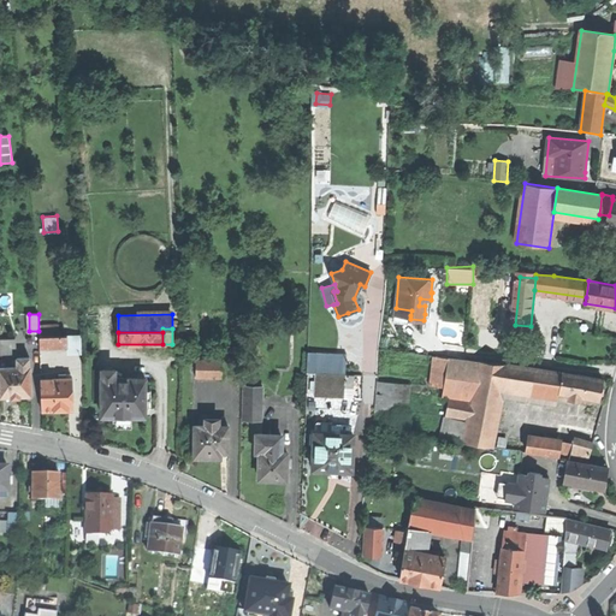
[(40,336),(40,347),(69,347),(69,336),(40,336)]
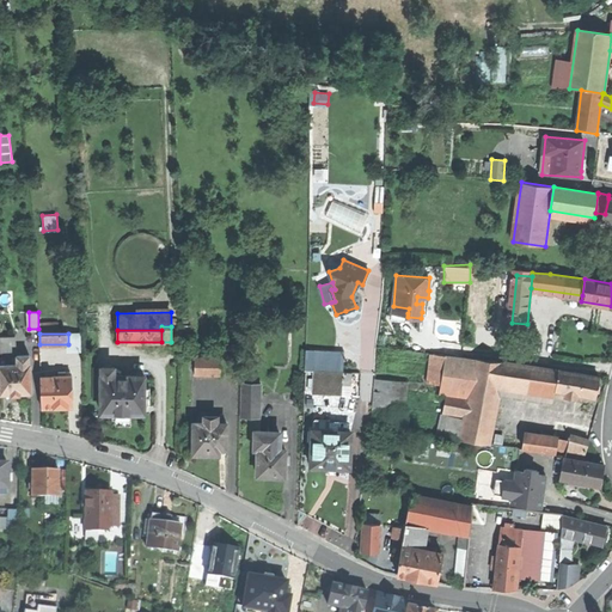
[(0,335),(0,348),(16,348),(14,336),(0,335)]
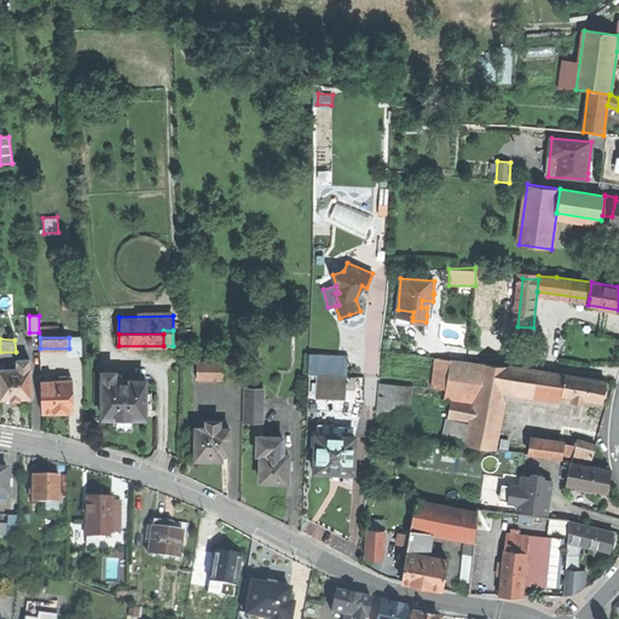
[(451,395),(447,420),(449,420),(452,397),(464,399),(470,362),(435,358),(431,386),(446,388),(445,394),(451,395)]
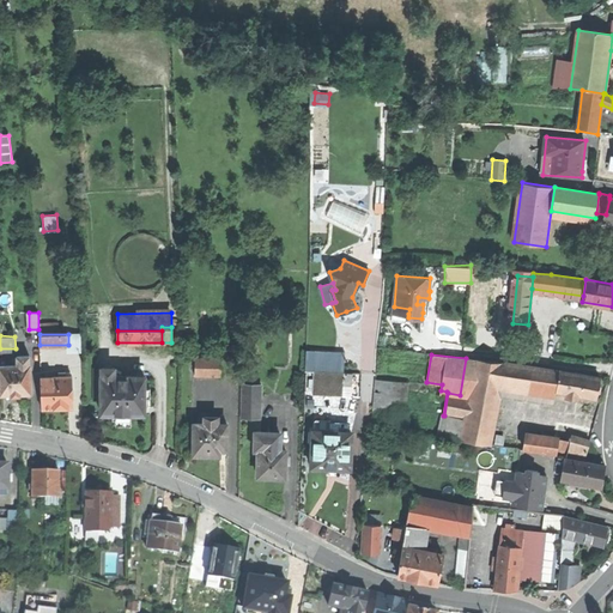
[(195,358),(195,376),(222,376),(223,358),(195,358)]
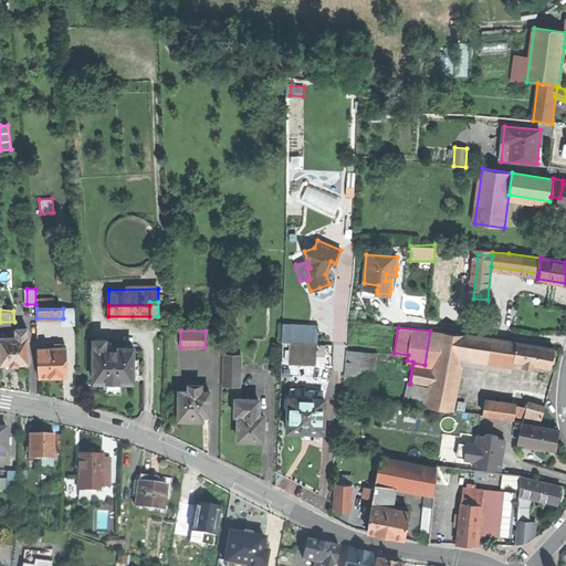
[(440,332),(430,331),(425,365),(433,367),(440,332)]
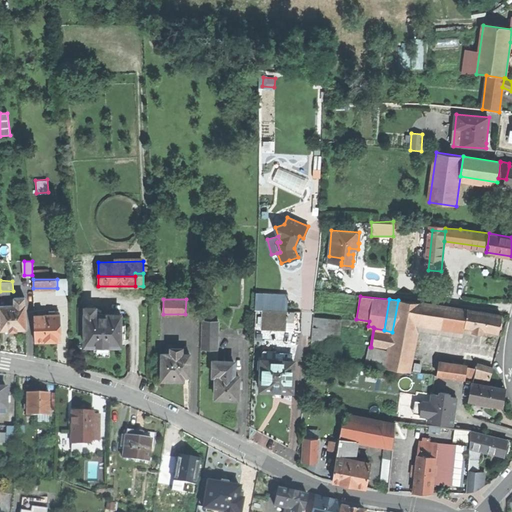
[(410,372),(419,321),(422,303),(398,300),(392,332),(389,350),(385,369),(410,372)]
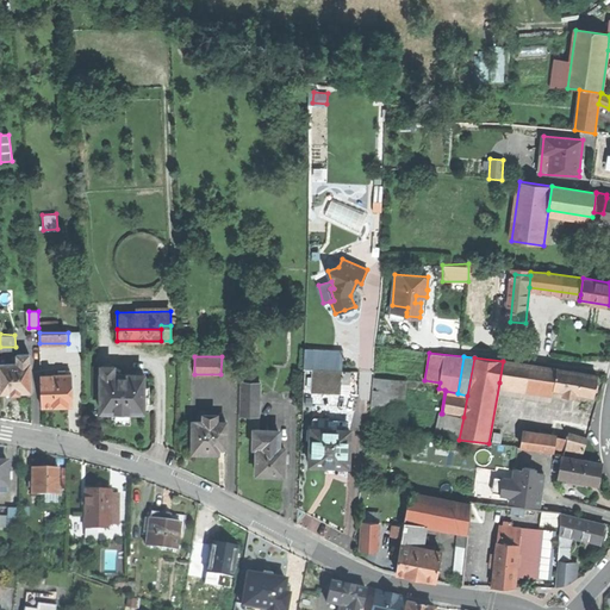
[(499,383),(554,391),(556,369),(503,361),(499,383)]
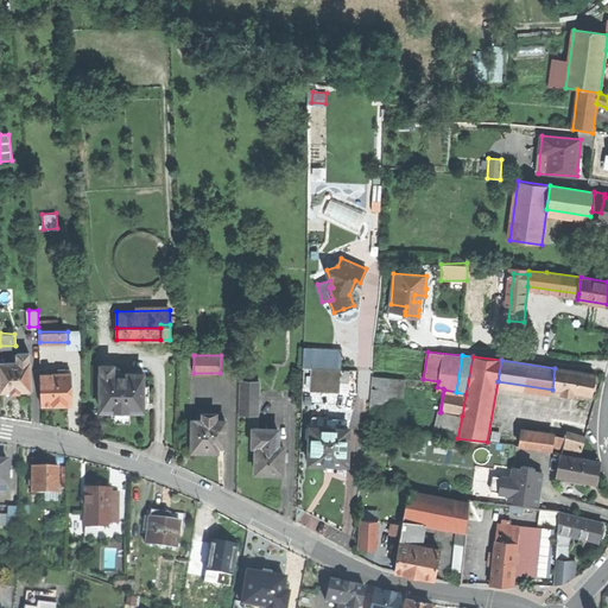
[(0,362),(1,391),(11,391),(20,390),(31,390),(30,361),(17,361),(0,362)]
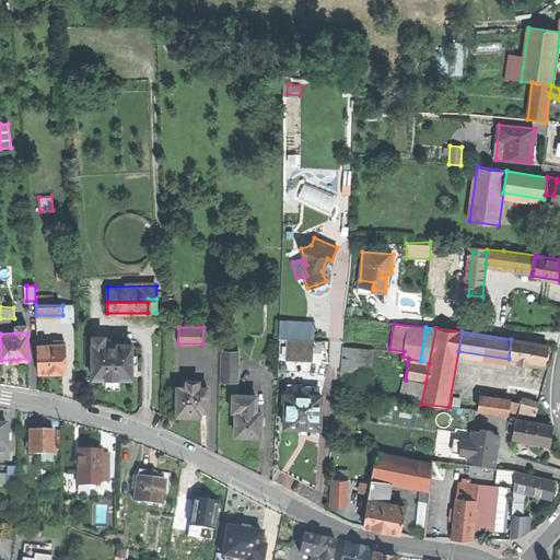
[(549,346),(511,339),(509,359),(546,365),(547,357),(549,346)]
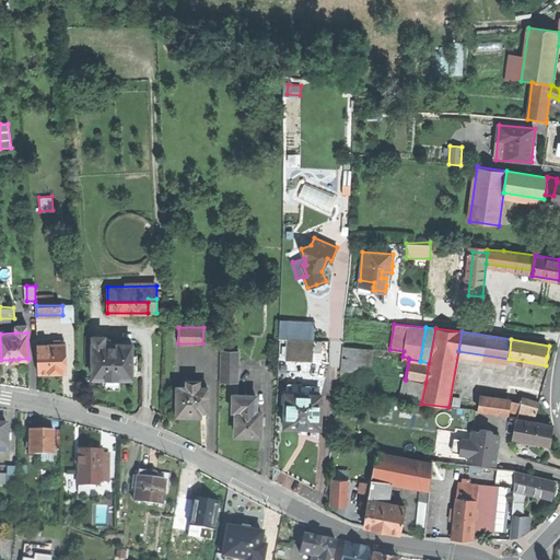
[(313,341),(287,340),(287,359),(313,360),(313,341)]
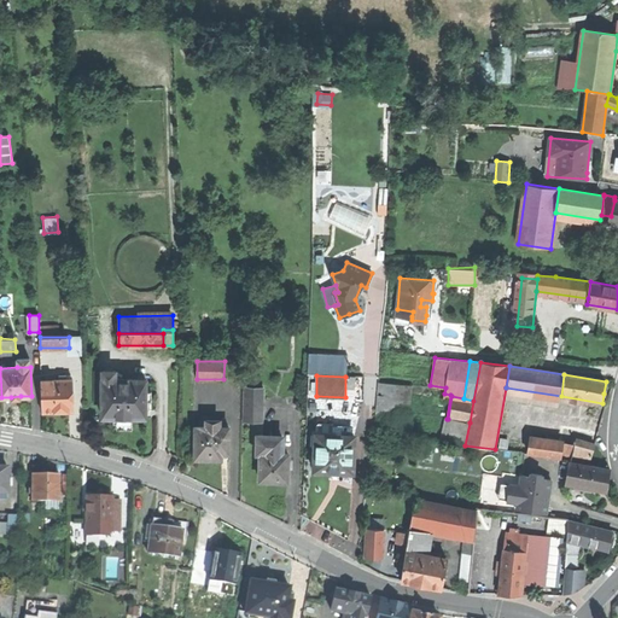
[(101,378),(103,417),(116,417),(116,421),(123,421),(133,421),(133,417),(146,417),(146,400),(152,400),(152,390),(146,390),(146,378),(115,378),(101,378)]
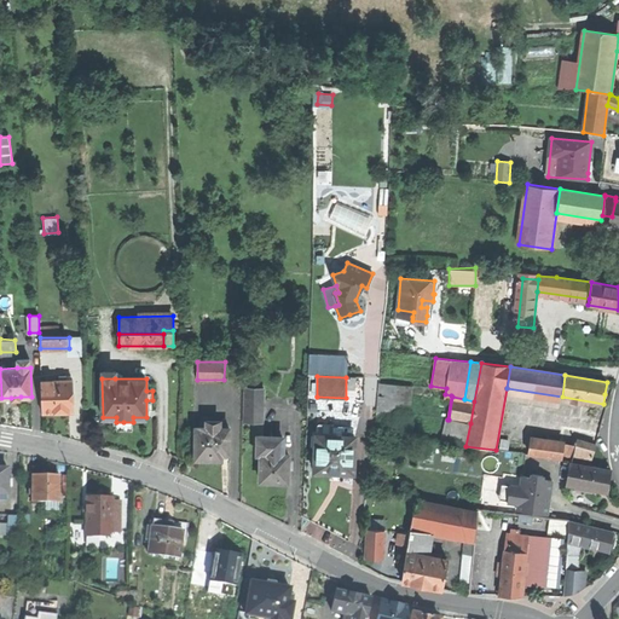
[(41,380),(42,412),(57,412),(74,411),(74,380),(71,380),(59,380),(41,380)]
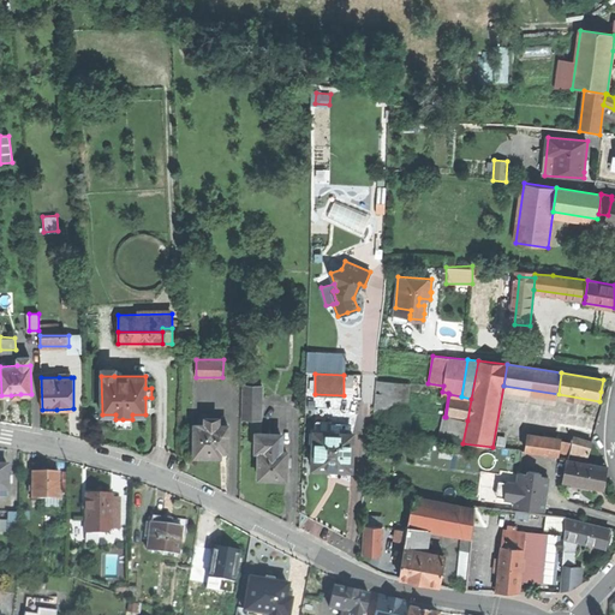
[(372,427),(404,429),(407,383),(377,381),(372,427)]
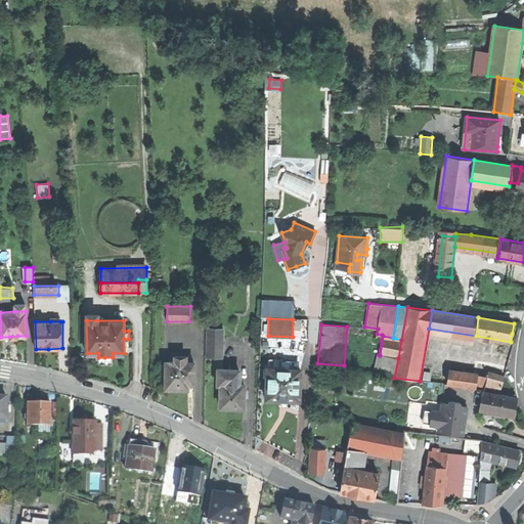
[(207,329),(207,343),(222,343),(222,329),(207,329)]
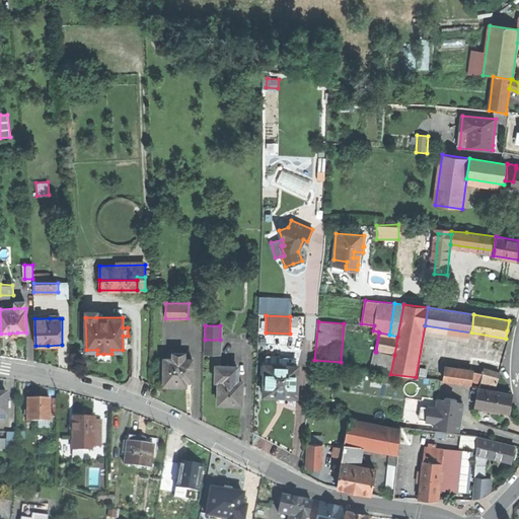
[(379,332),(376,352),(394,355),(397,337),(389,335),(379,332)]
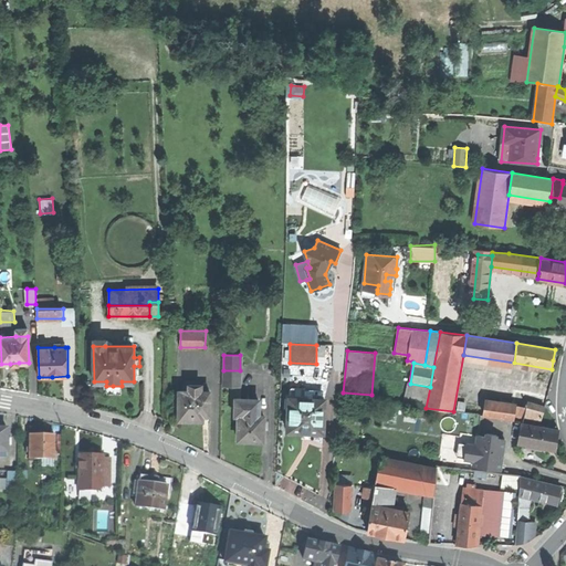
[(223,370),(224,387),(240,387),(240,370),(223,370)]
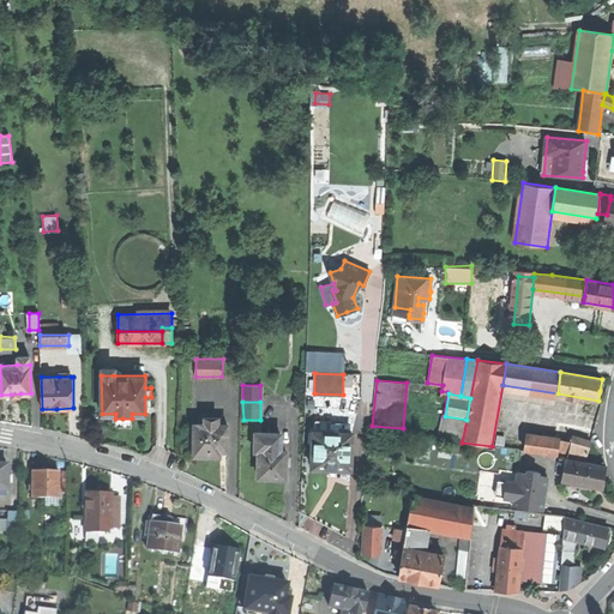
[(462,444),(462,443),(467,420),(445,416),(444,416),(439,440),(462,444)]
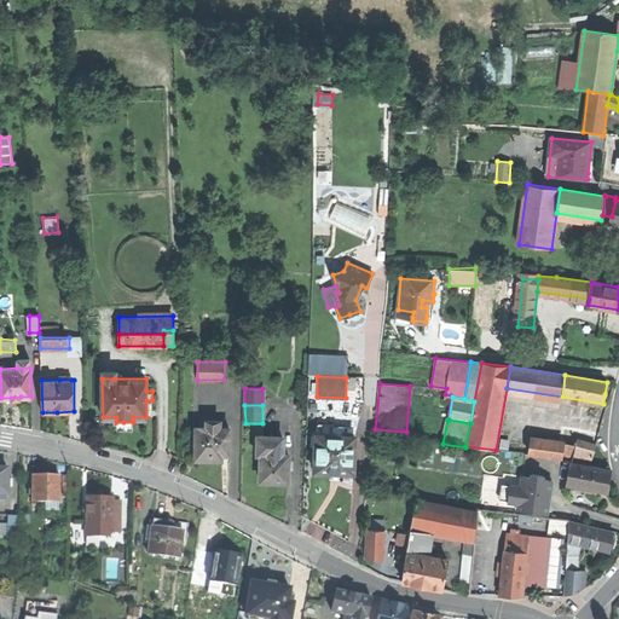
[(316,427),(316,435),(334,437),(334,426),(334,424),(319,423),(316,427)]
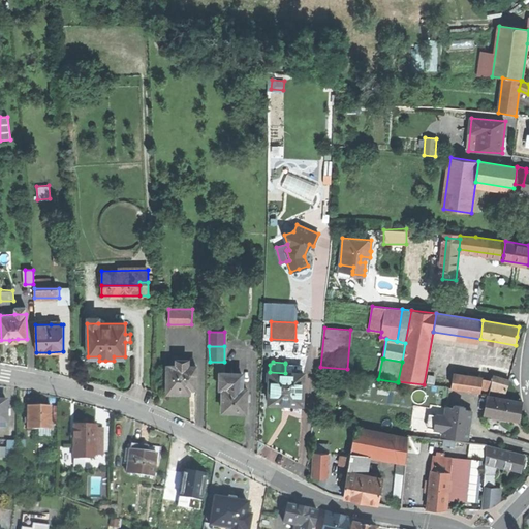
[(167,365),(167,393),(177,393),(190,393),(190,387),(196,387),(196,365),(188,365),(177,365),(167,365)]
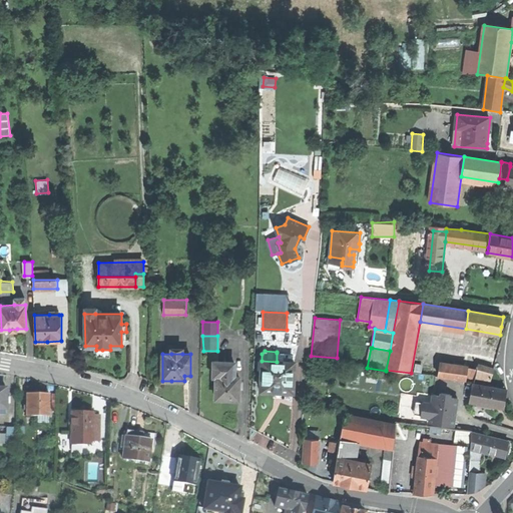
[(262,361),(262,391),(275,391),(294,391),(295,362),(284,362),(277,362),(262,361)]
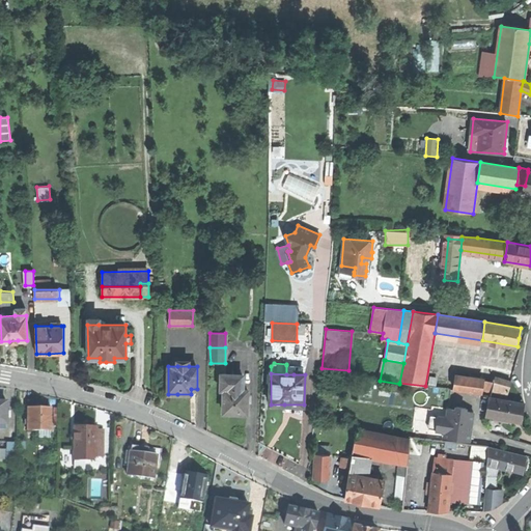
[(221,390),(224,390),(233,390),(233,385),(243,385),(243,376),(240,376),(225,376),(221,376),(221,390)]
